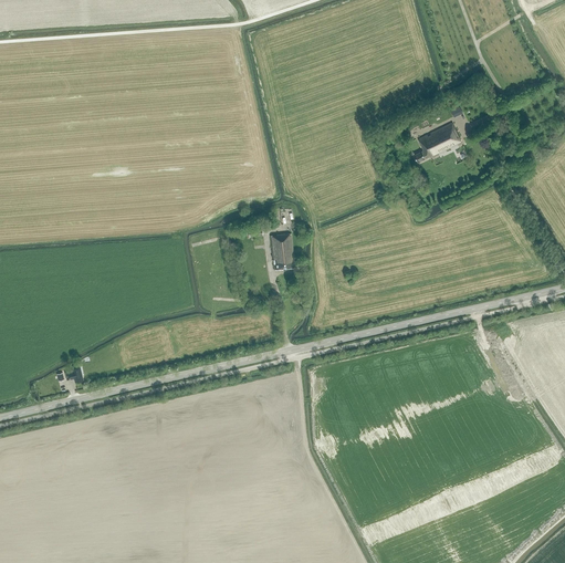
[(475,98),(482,111),(491,106),(484,93),(475,98)]
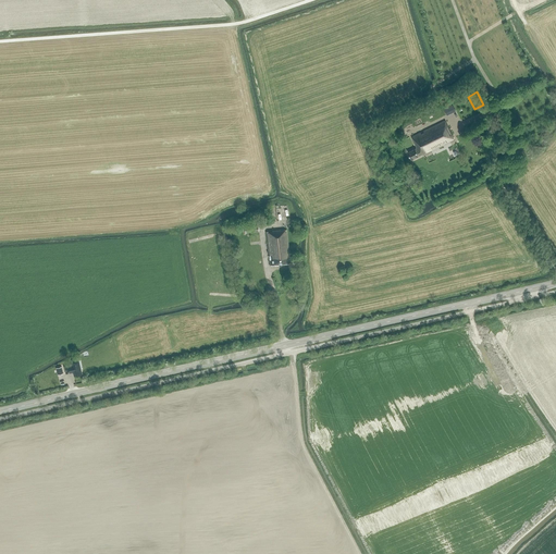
[(422,128),(423,130),(420,131),(419,130),(410,134),(416,145),(407,149),(410,157),(424,149),(425,151),(454,137),(444,118),(422,128)]
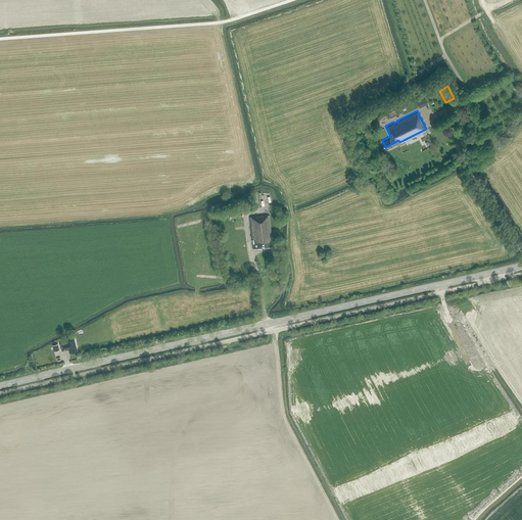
[(241,207),(234,208),(234,206),(233,206),(233,205),(228,206),(229,209),(230,216),(241,215),(241,207)]
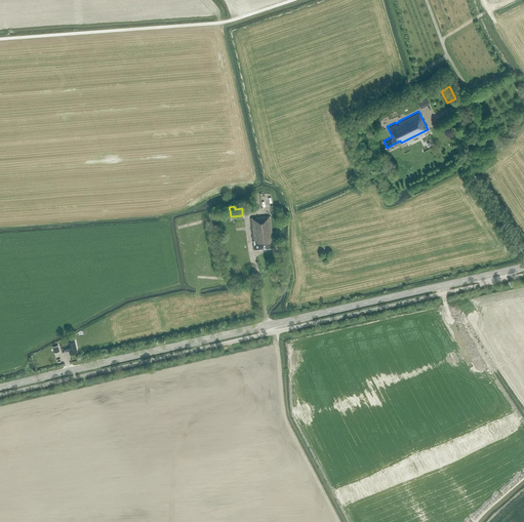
[(253,247),(273,245),(269,213),(250,215),(253,247)]
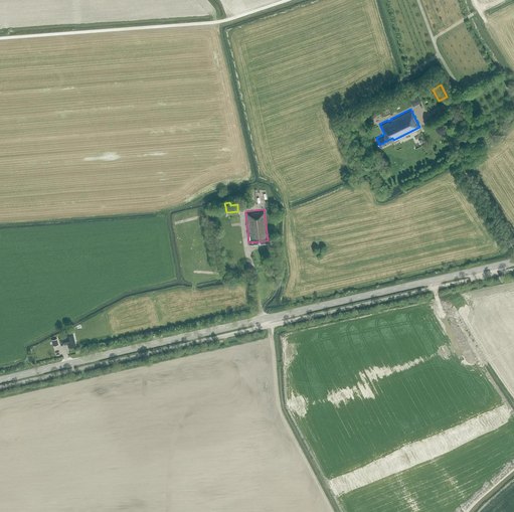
[(74,343),(72,332),(64,334),(58,336),(59,343),(66,341),(67,344),(74,343)]
